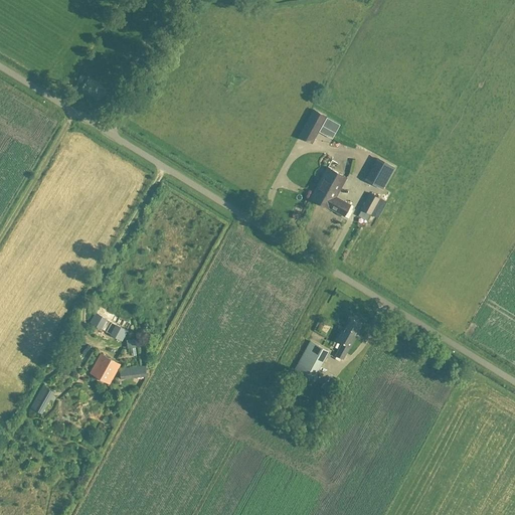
[(311,144),(324,117),(312,111),(298,138),(311,144)]
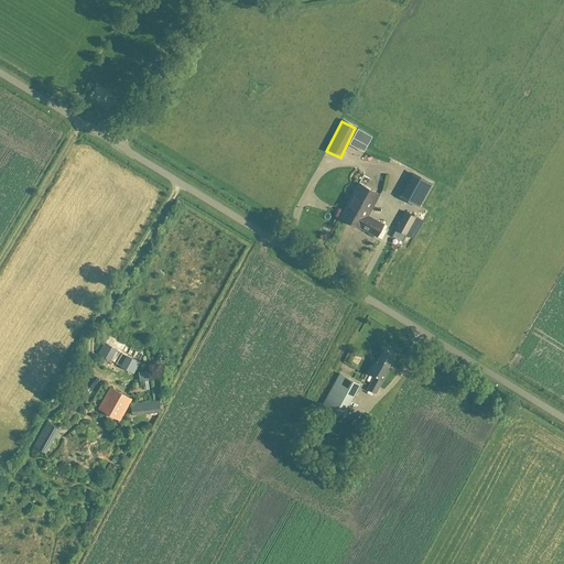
[(415,174),(402,198),(419,207),(432,183),(415,174)]
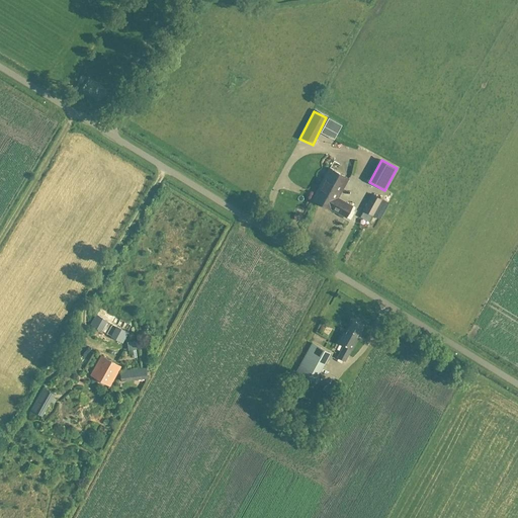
[(348,180),(329,169),(320,184),(340,195),(348,180)]
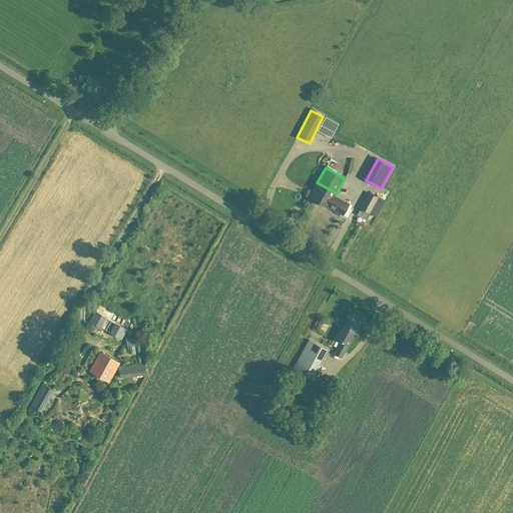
[(328,208),(334,197),(337,193),(317,182),(309,198),(328,208)]
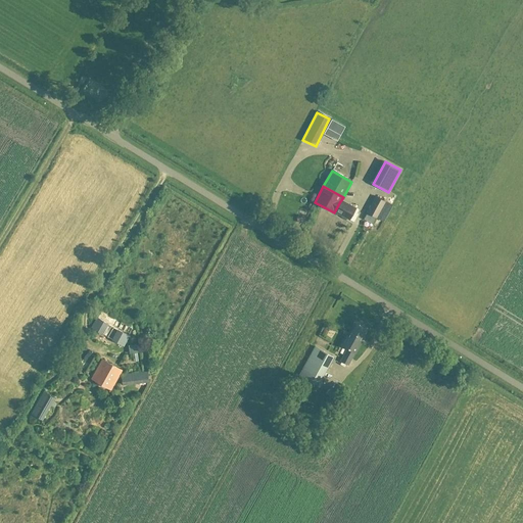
[(376,198),(367,215),(376,219),(382,223),(391,206),(384,203),(376,198)]
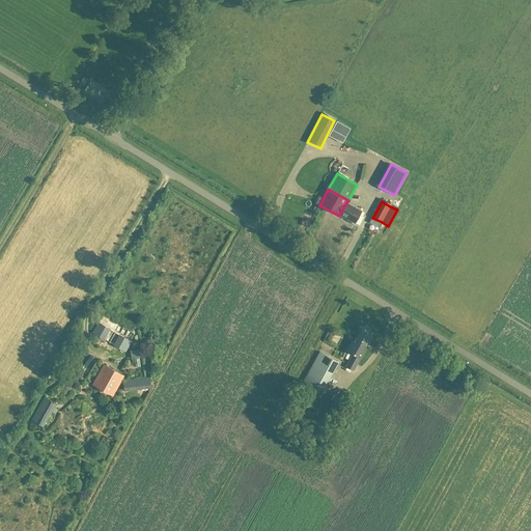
[(361,213),(345,204),(339,216),(355,224),(359,226),(363,218),(362,218),(363,214),(360,213),(361,213)]
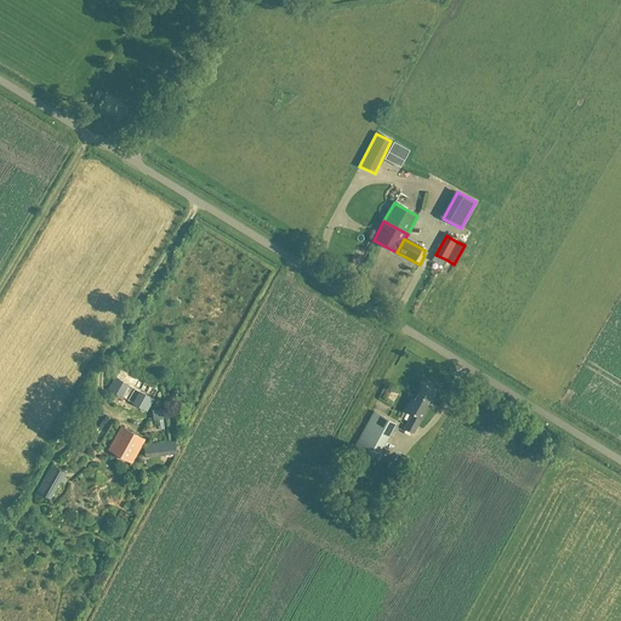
[(428,305),(439,309),(448,290),(436,285),(428,305)]
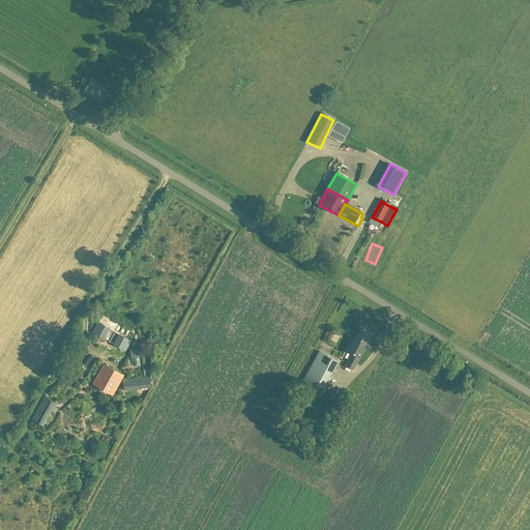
[(351,354),(345,366),(352,371),(357,361),(364,349),(363,348),(371,334),(360,329),(353,342),(351,342),(346,351),(351,354)]
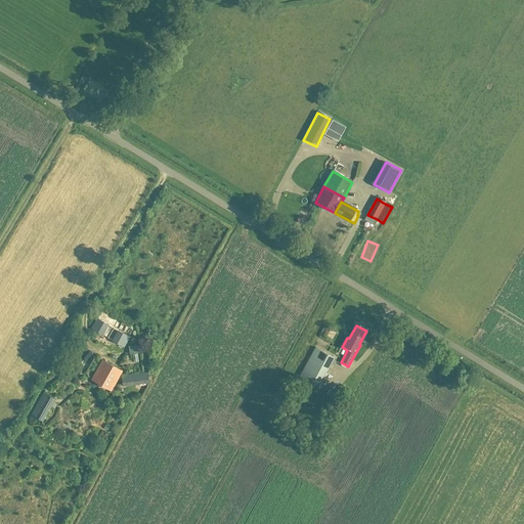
[(103,328),(96,339),(115,350),(122,339),(103,328)]
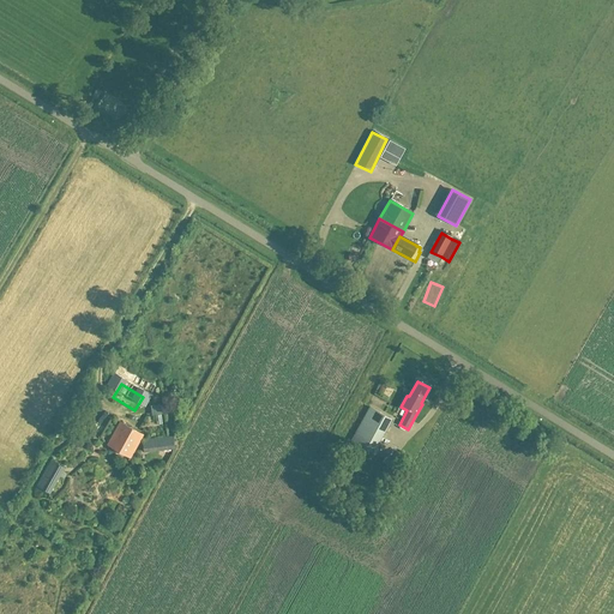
[(372,453),(386,428),(390,420),(369,408),(351,441),(372,453)]
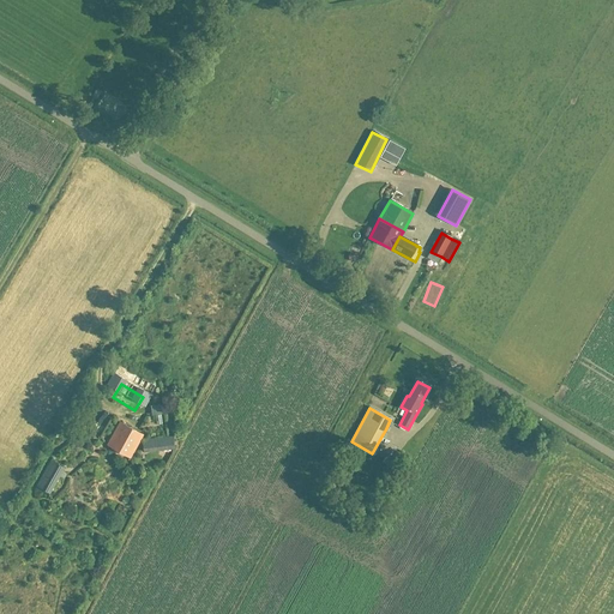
[(130,458),(143,437),(120,423),(107,445),(130,458)]
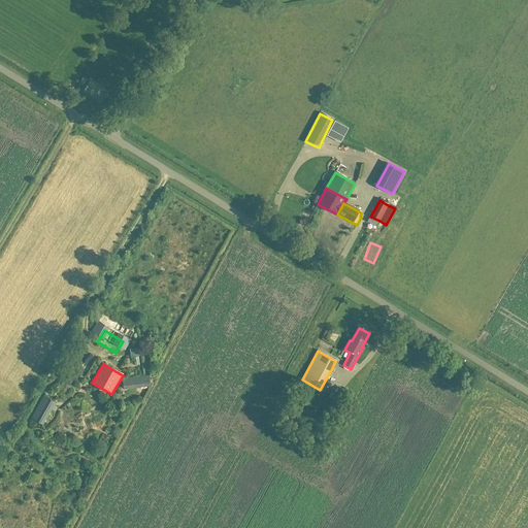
[(123,390),(151,387),(149,375),(122,378),(123,390)]
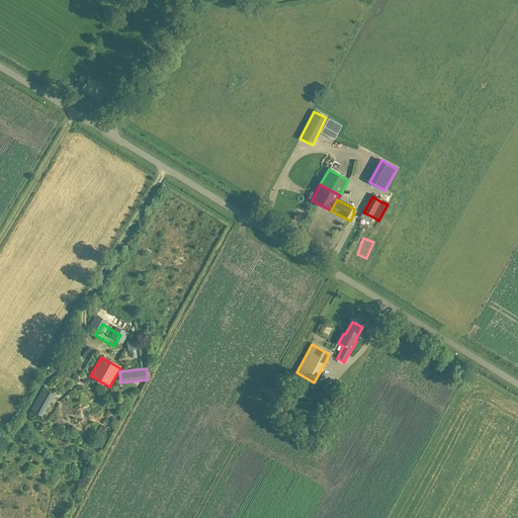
[(41,418),(65,376),(54,369),(29,411),(41,418)]
